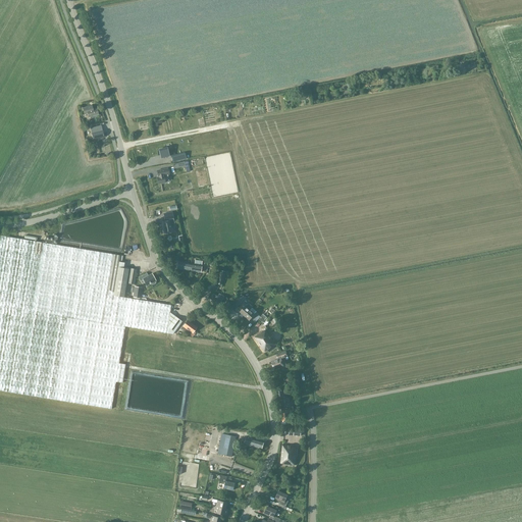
[(98,115),(97,109),(93,110),(92,106),(83,109),(85,115),(88,114),(89,117),(98,115)]
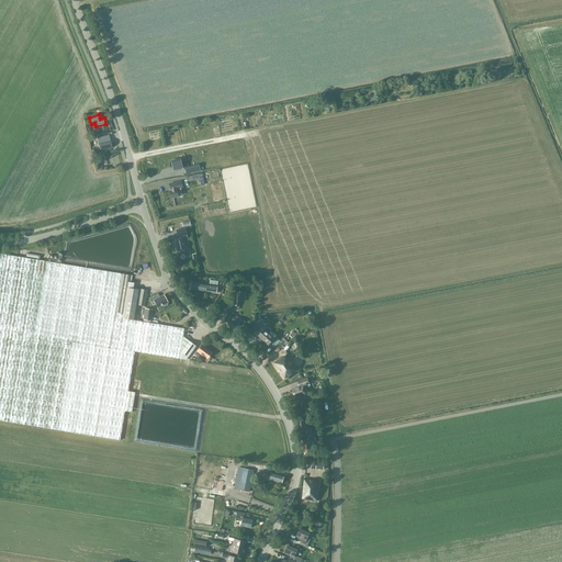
[(112,148),(109,135),(97,138),(100,150),(112,148)]
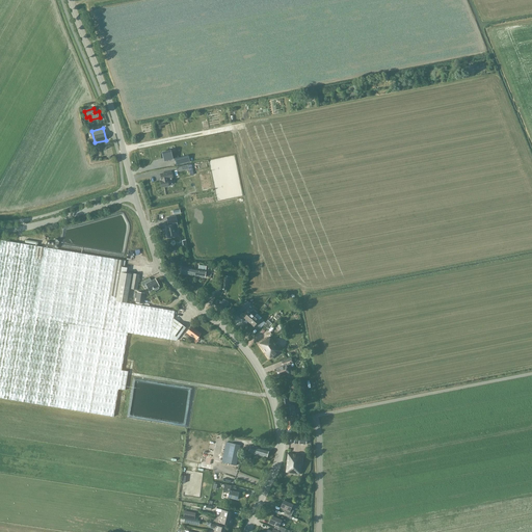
[(170,145),(162,148),(164,157),(174,155),(170,145)]
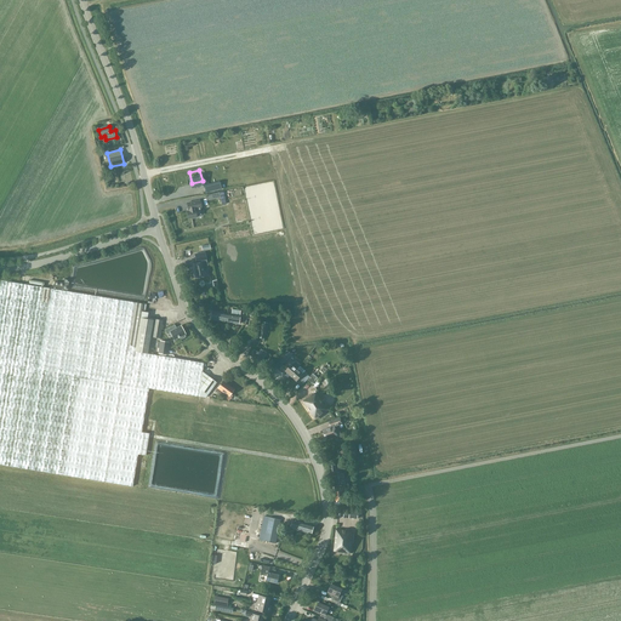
[(220,182),(204,186),(205,193),(221,189),(220,182)]
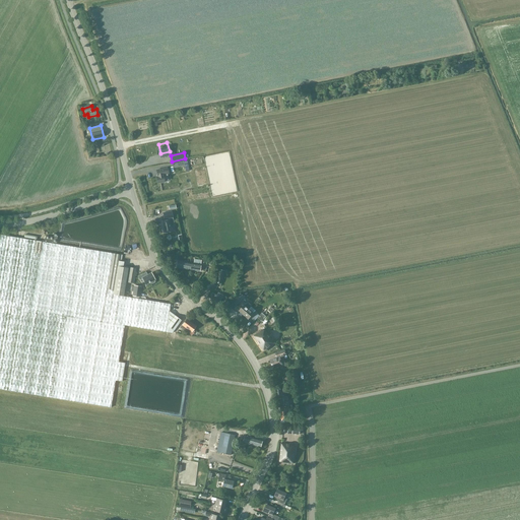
[(183,161),(173,164),(173,167),(184,165),(185,172),(189,171),(187,160),(183,161)]
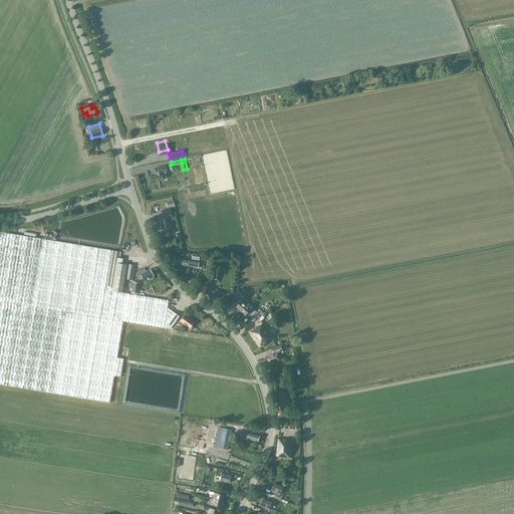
[(153,169),(155,182),(162,181),(162,180),(166,179),(165,173),(166,172),(165,167),(153,169)]
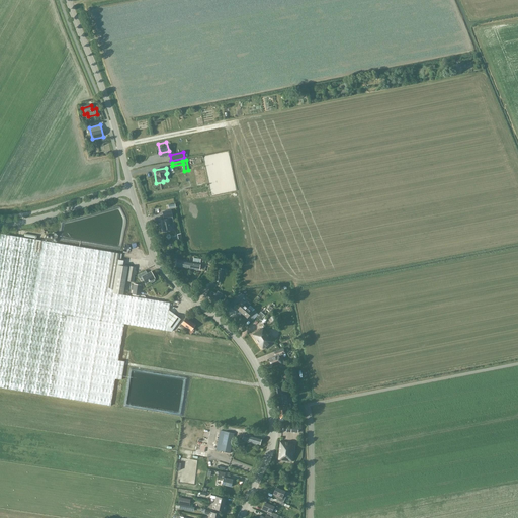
[(172,217),(170,210),(162,211),(164,220),(160,221),(163,232),(171,230),(171,229),(171,228),(171,226),(170,225),(169,222),(173,222),(172,217)]
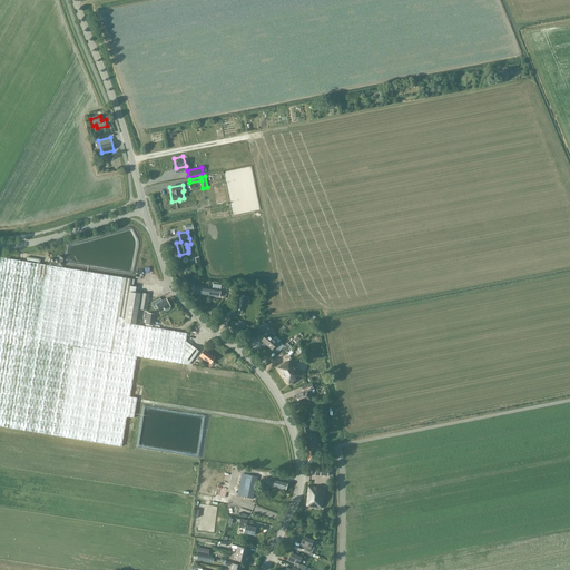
[(140,293),(129,291),(131,278),(1,257),(0,262),(0,426),(121,446),(127,416),(134,418),(137,397),(129,396),(136,356),(182,364),(183,356),(190,362),(198,350),(192,345),(190,345),(185,342),(187,333),(135,324),(140,293)]
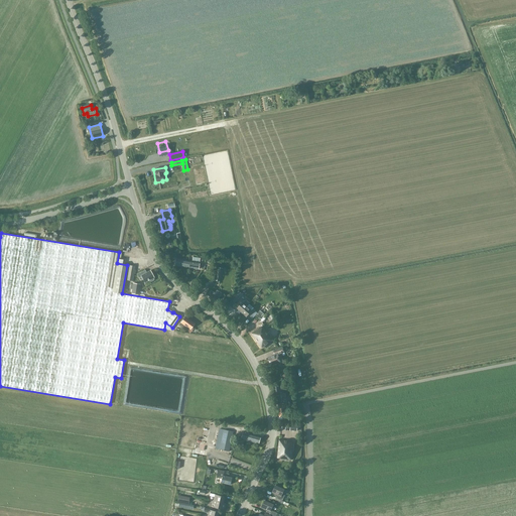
[(199,269),(200,259),(194,258),(192,261),(175,259),(174,266),(199,269)]
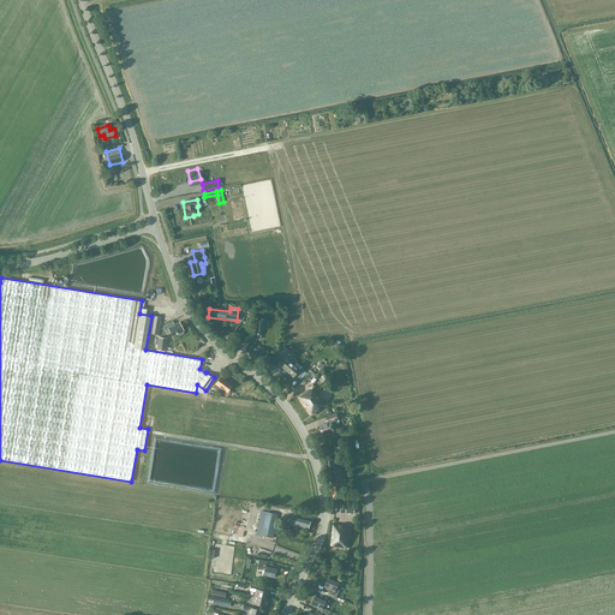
[(159,335),(161,317),(153,316),(149,334),(159,335)]
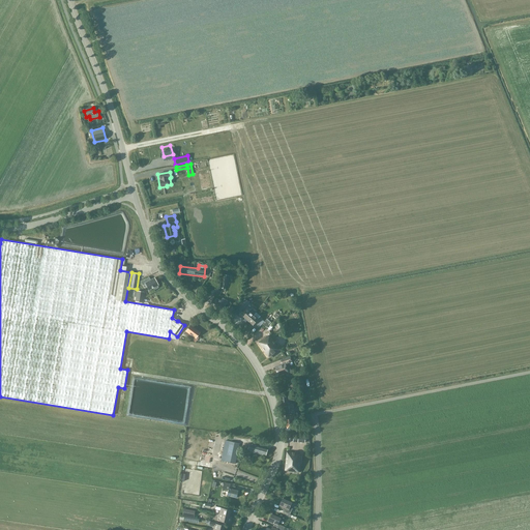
[(219,274),(216,287),(226,289),(229,276),(219,274)]
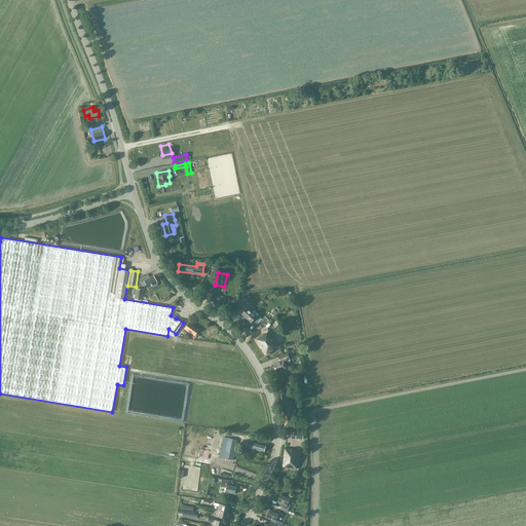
[(149,277),(148,275),(139,279),(143,287),(145,285),(147,289),(152,286),(152,287),(153,287),(154,287),(156,287),(156,286),(156,284),(157,284),(153,275),(149,277)]
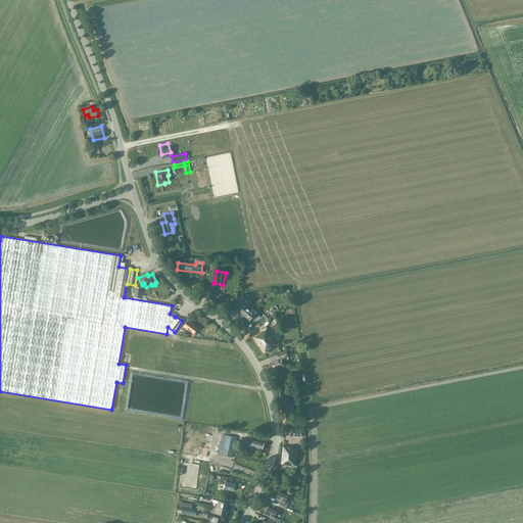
[(142,288),(135,287),(133,297),(140,299),(142,288)]
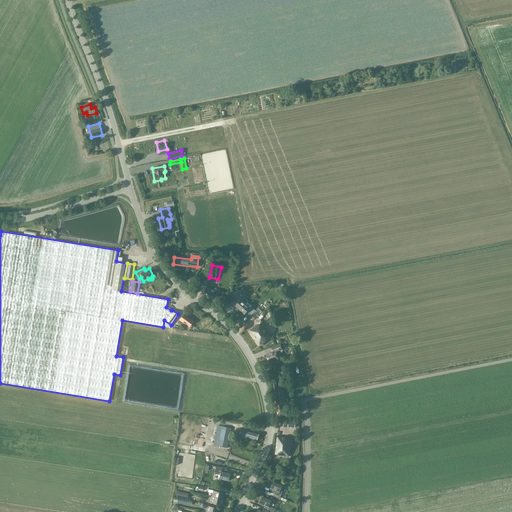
[(219,295),(207,288),(203,295),(215,301),(219,295)]
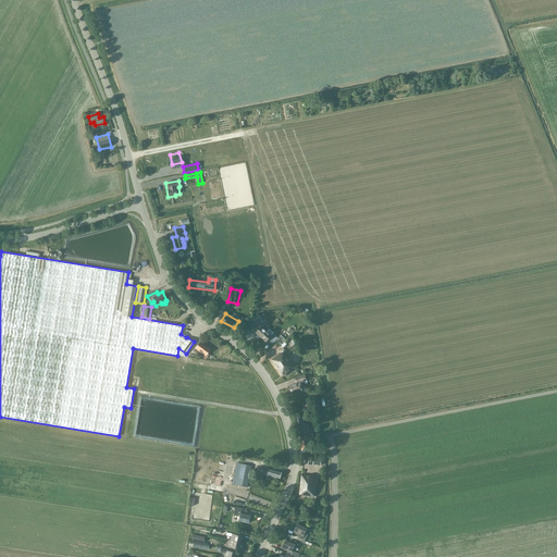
[(251,322),(251,323),(255,325),(261,318),(258,314),(251,322)]
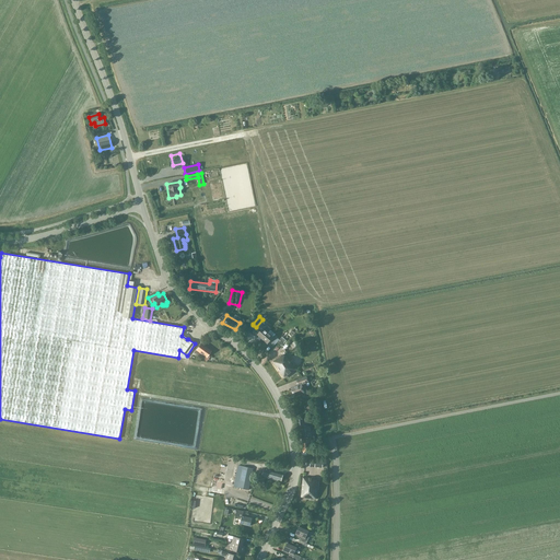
[(263,325),(257,331),(259,334),(257,336),(263,340),(268,333),(270,330),(271,329),(267,326),(265,328),(263,325)]
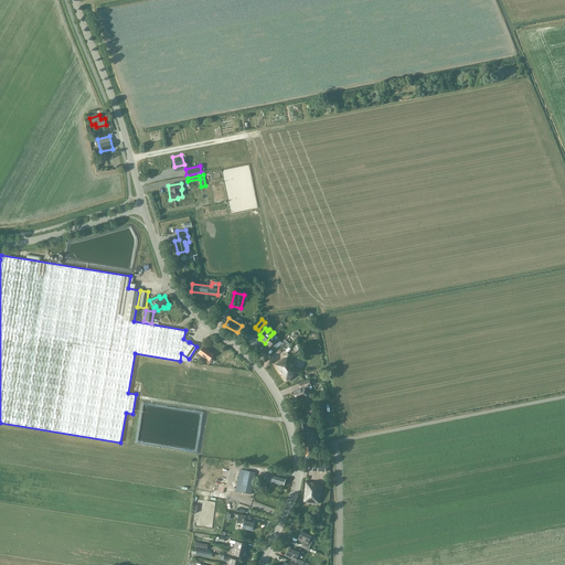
[(270,336),(265,343),(269,348),(272,345),(274,348),(279,342),(277,339),(278,338),(277,337),(274,333),(273,333),(270,336)]
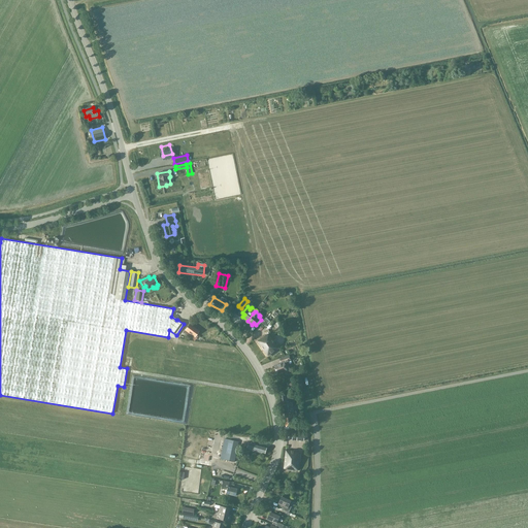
[(264,320),(262,323),(266,327),(269,329),(272,326),(269,323),(270,322),(266,318),(264,320)]
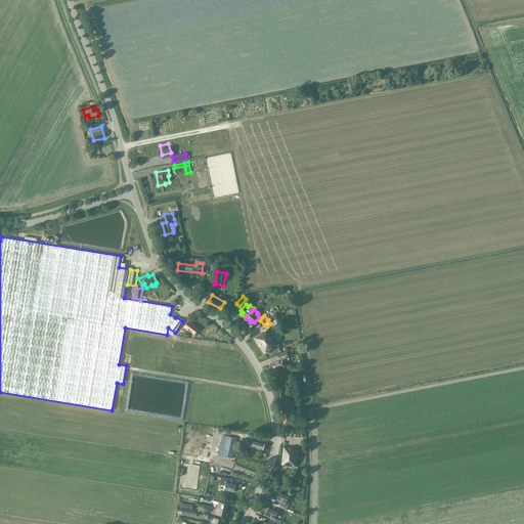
[(183,326),(181,330),(182,330),(187,334),(190,336),(192,334),(197,328),(187,321),(183,326)]
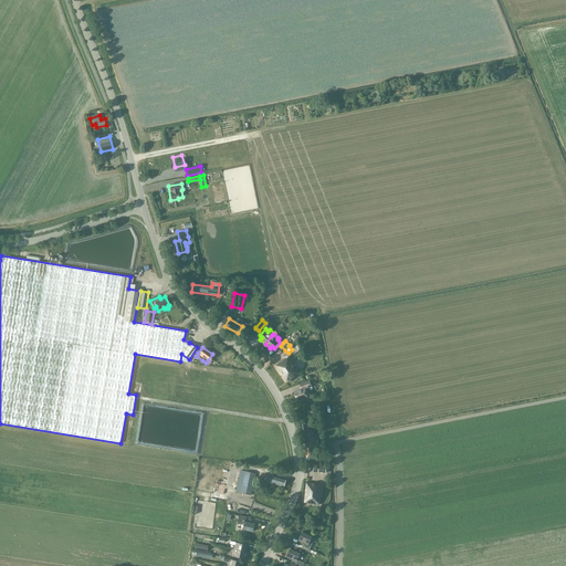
[(286,381),(299,374),(289,358),(285,360),(284,359),(275,366),(286,381)]
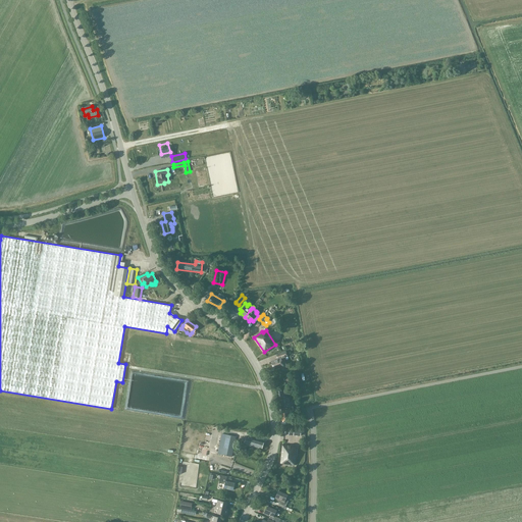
[(288,357),(285,352),(276,356),(278,360),(271,362),(274,370),(283,366),(281,359),(288,357)]
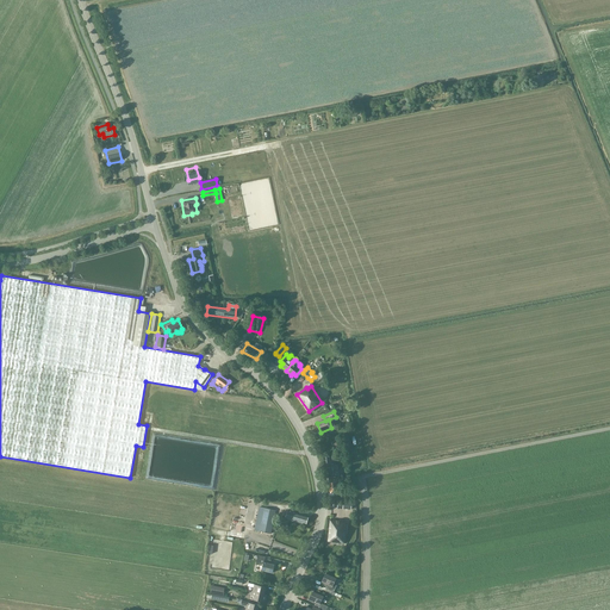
[(335,466),(334,460),(334,456),(324,458),(325,470),(332,468),(332,475),(344,474),(343,470),(341,470),(340,465),(335,466)]
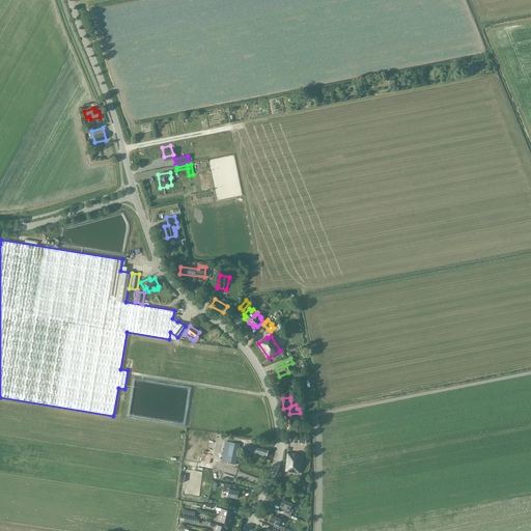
[(295,420),(296,420),(296,415),(286,417),(288,429),(295,428),(294,423),(295,423),(295,420)]
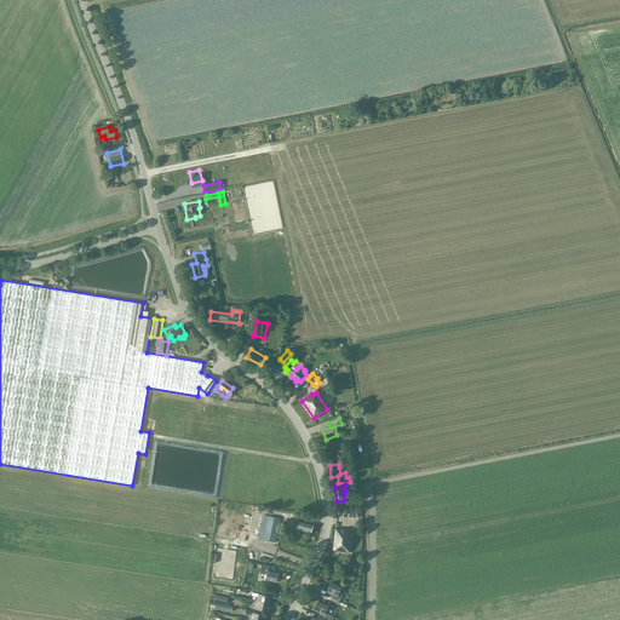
[(275,543),(280,518),(263,515),(258,539),(275,543)]
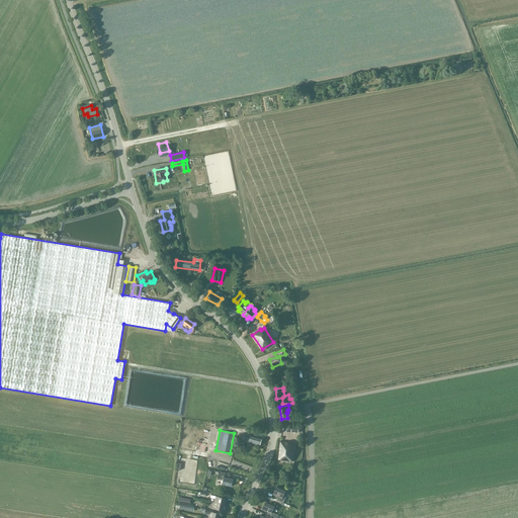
[(261,443),(262,442),(261,441),(262,438),(255,436),(255,434),(254,434),(254,435),(245,433),(243,440),(260,445),(260,444),(261,443)]
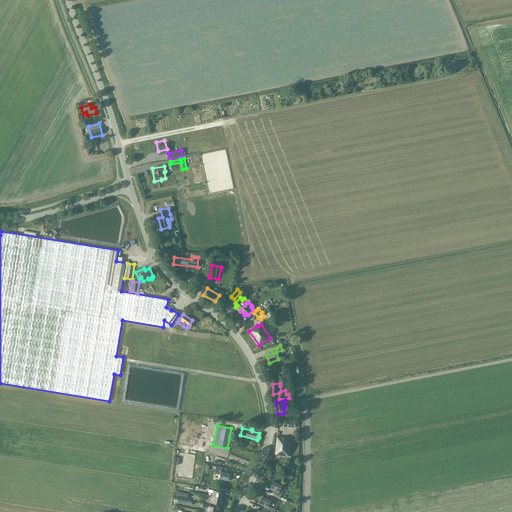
[(289,457),(291,439),(288,439),(288,438),(277,437),(275,456),(289,457)]
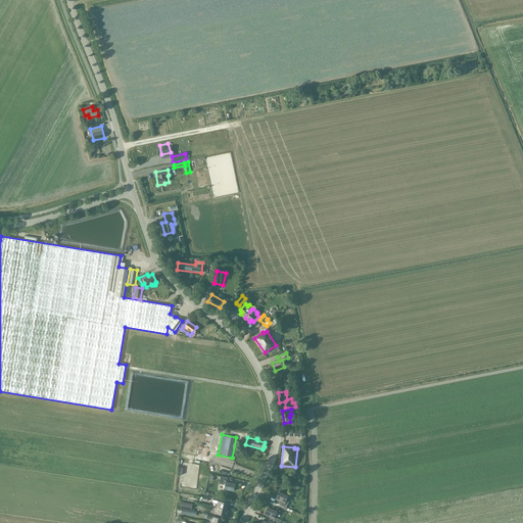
[(224,481),(224,480),(224,479),(227,480),(228,477),(222,475),(220,483),(226,484),(225,488),(234,490),(235,484),(224,481)]
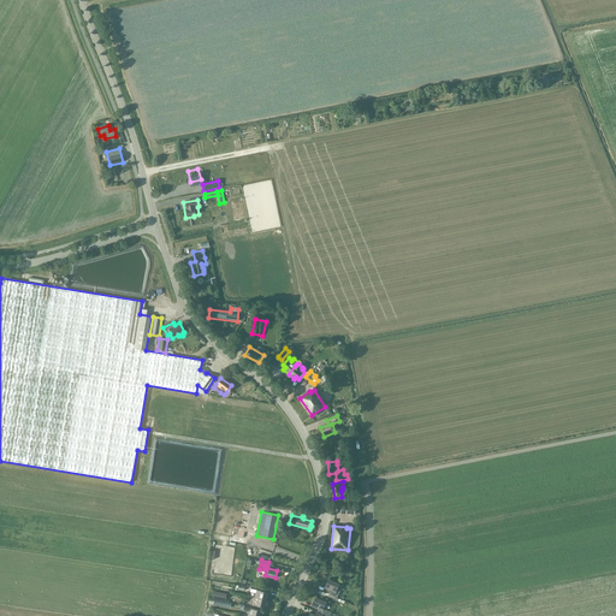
[(329,580),(325,588),(331,591),(330,594),(336,597),(337,598),(339,592),(337,590),(338,585),(329,580)]
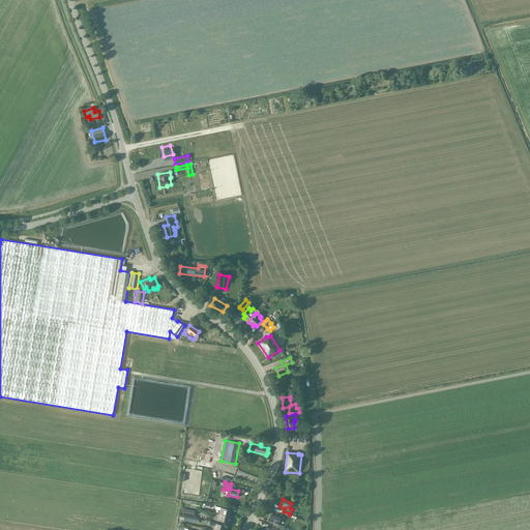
[(221,510),(219,514),(229,517),(231,509),(216,506),(215,509),(221,510)]
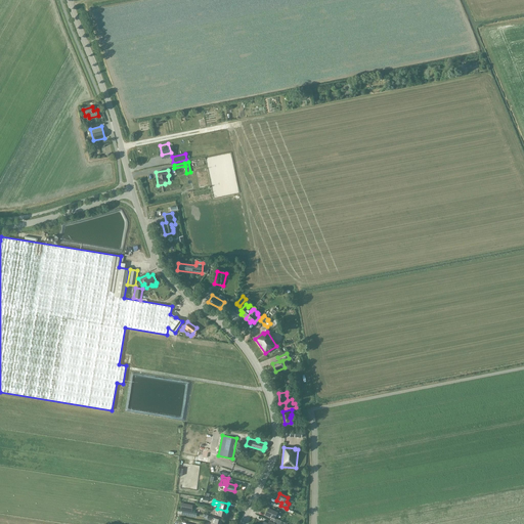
[(230,512),(226,511),(217,509),(215,508),(215,511),(219,511),(218,515),(228,518),(230,512)]
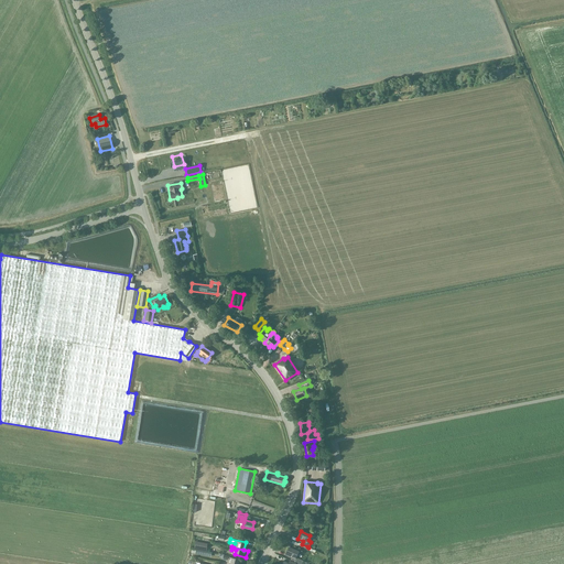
[(291,557),(290,561),(296,563),(301,563),(302,561),(295,559),(299,552),(289,548),(285,555),(291,557)]
